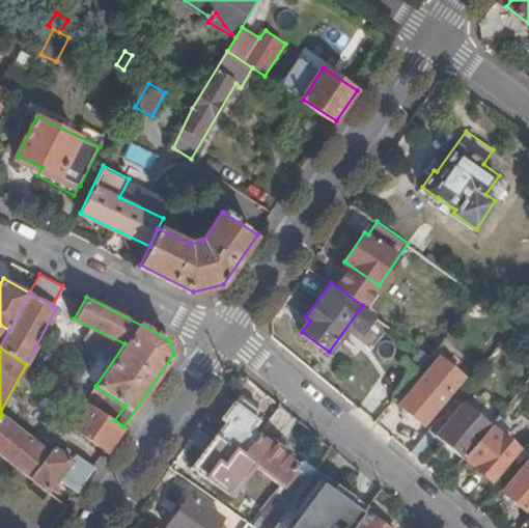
[(424,424),(461,380),(437,360),(400,404),(424,424)]
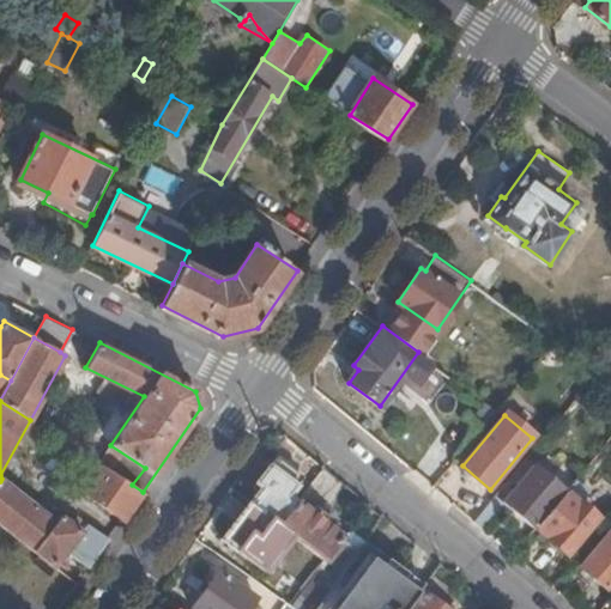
[(68,444),(92,461),(102,446),(79,431),(73,439),(68,437),(65,442),(68,444)]
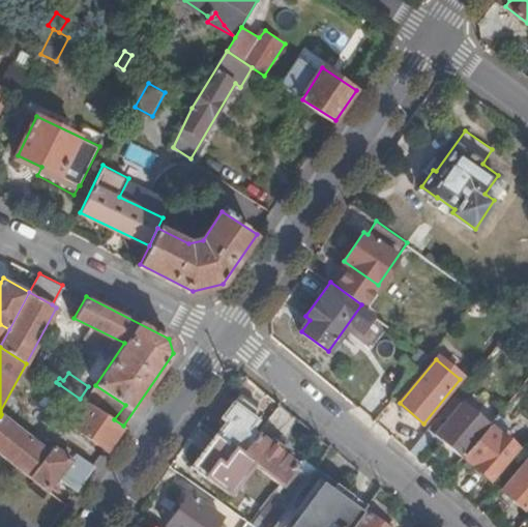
[(72,408),(80,399),(59,384),(57,389),(61,393),(58,399),(72,408)]
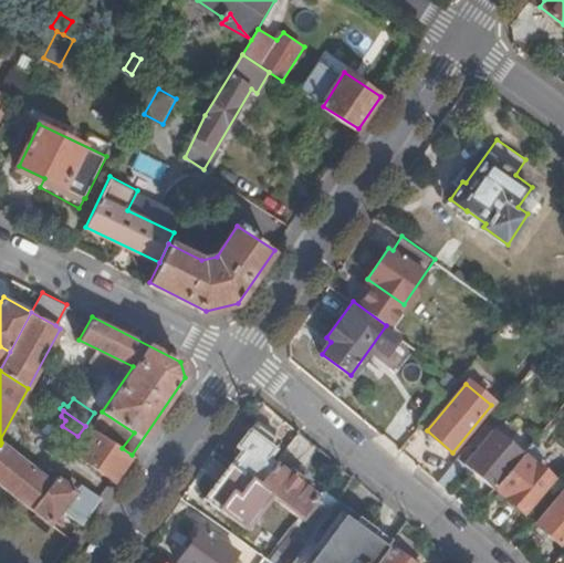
[(94,431),(107,439),(113,429),(100,421),(94,431)]
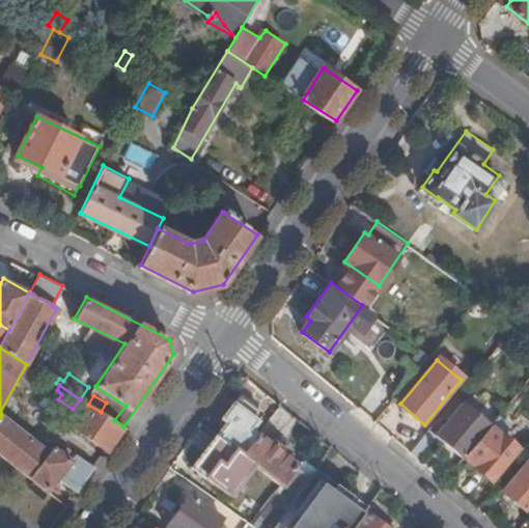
[(465,405),(477,414),(484,406),(473,396),(465,405)]
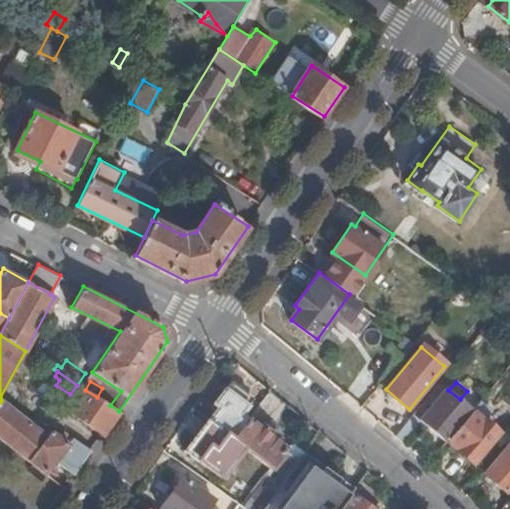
[(220,406),(210,418),(235,436),(249,418),(241,412),(247,404),(226,387),(215,402),(220,406)]
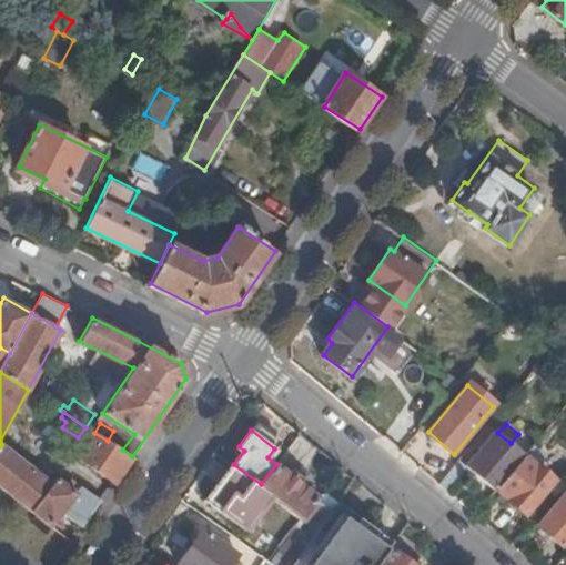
[(473,468),(497,488),(525,455),(511,443),(497,433),(496,432),(467,464),(460,458),(440,482),(453,493),(473,468)]
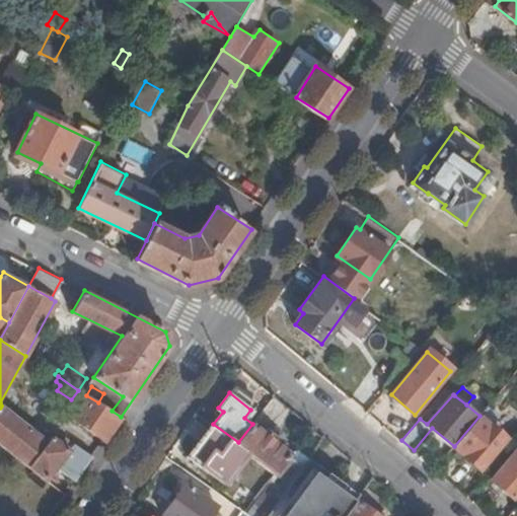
[(121,417),(112,411),(98,402),(86,395),(83,398),(72,416),(105,440),(121,417)]
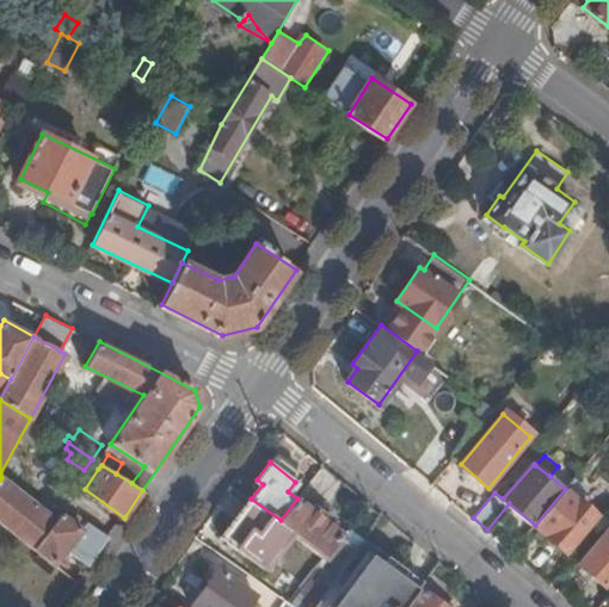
[(90,567),(110,537),(88,521),(84,528),(63,513),(57,520),(1,477),(0,479),(0,518),(42,552),(57,564),(68,550),(90,567)]
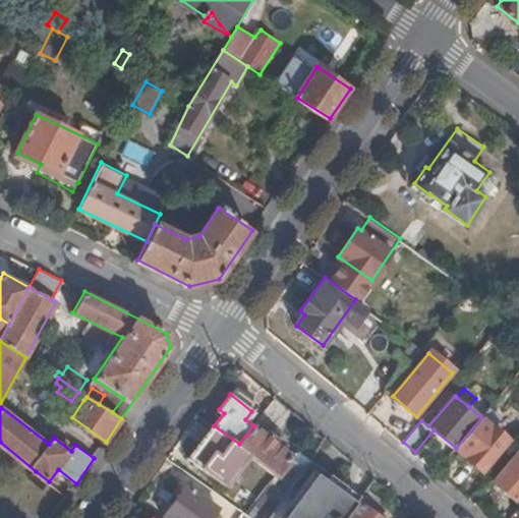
[(481,417),(456,448),(482,470),(509,440),(494,427),(500,418),(488,409),(481,417)]
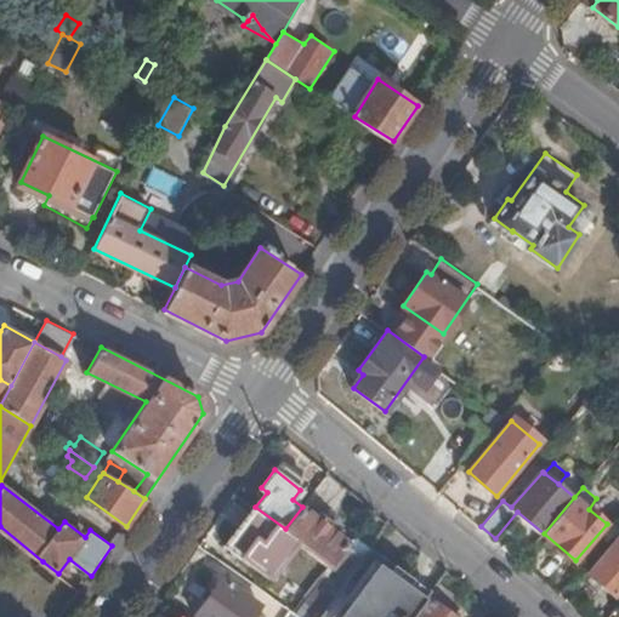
[(285,529),(255,507),(227,544),(271,577),(299,540),(285,529)]
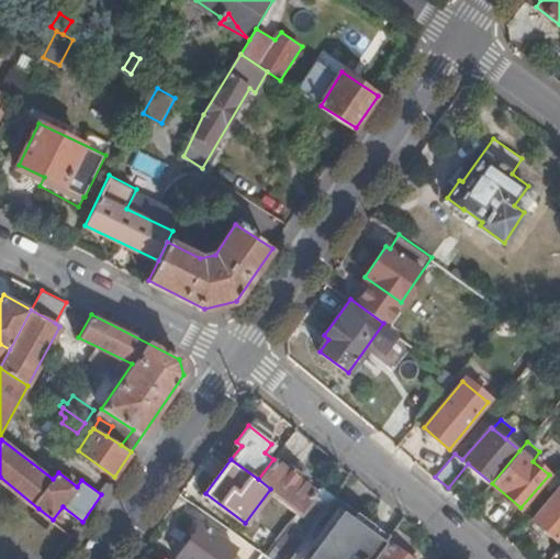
[(258,479),(270,489),(301,512),(316,492),(297,477),(301,471),(291,464),(287,469),(273,459),(258,479)]
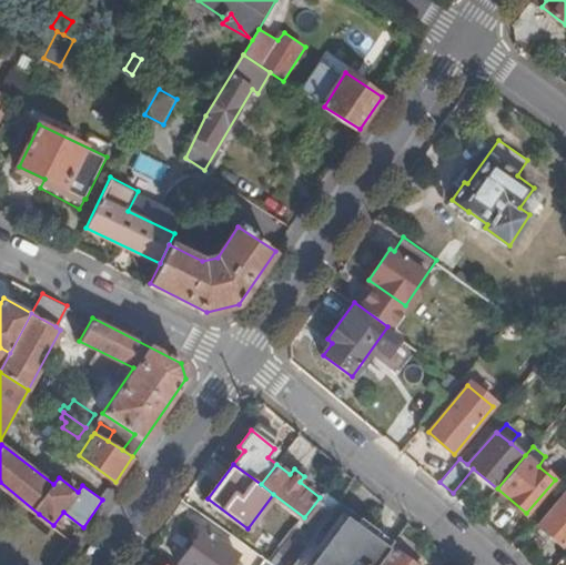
[(321,497),(335,508),(342,501),(357,477),(343,466),(321,497)]
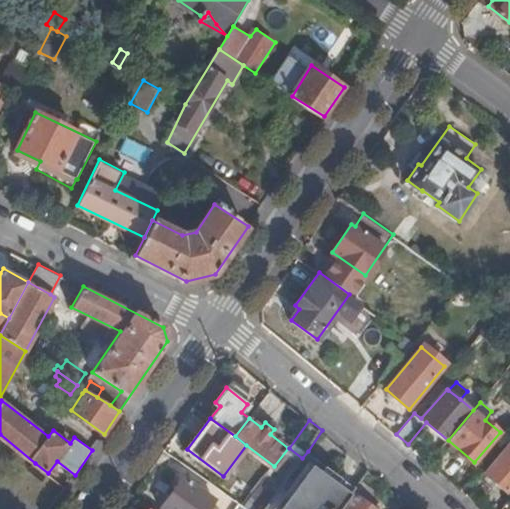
[(509,492),(509,445),(487,473),(509,492)]
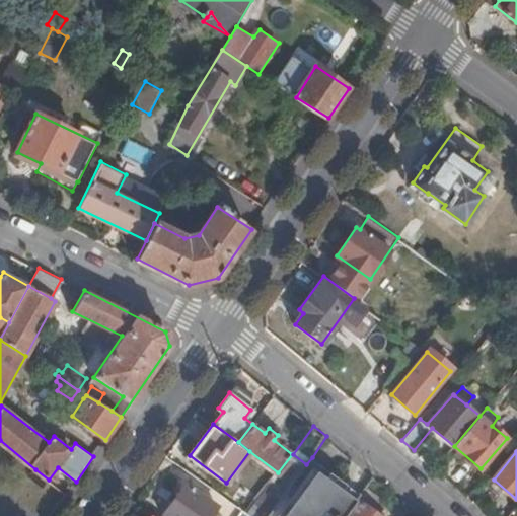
[(270,515),(306,464),(293,454),(292,454),(278,472),(270,483),(256,498),(246,511),(253,515),(270,515)]
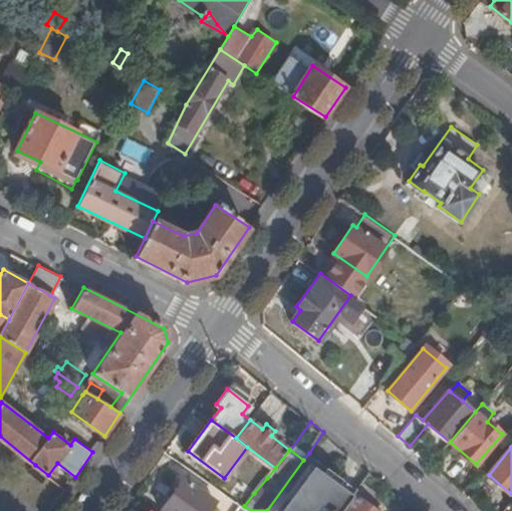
[(267,510),(341,510),(357,490),(309,453),(303,460),(267,510)]
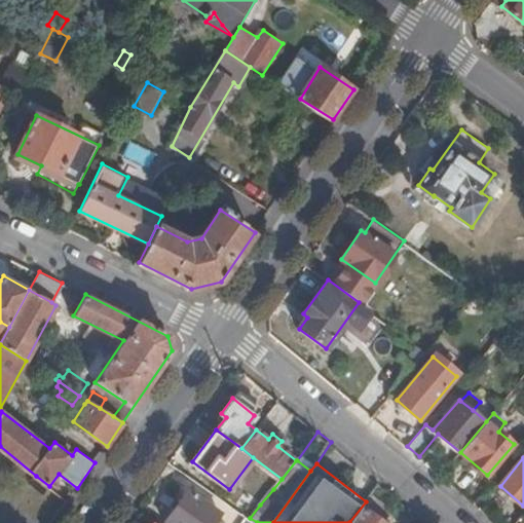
[(43,493),(49,486),(36,476),(30,483),(43,493)]
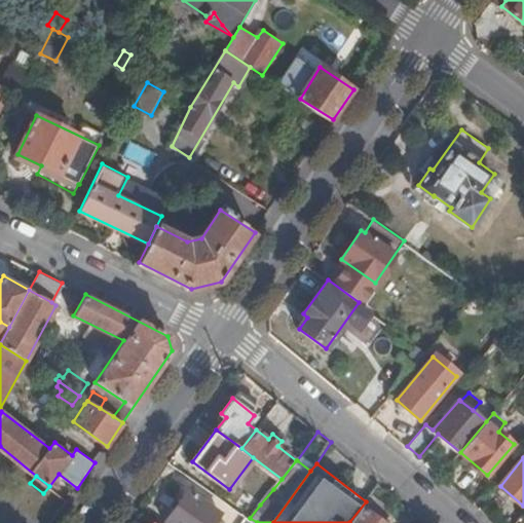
[(246,493),(260,505),(273,489),(259,477),(246,493)]
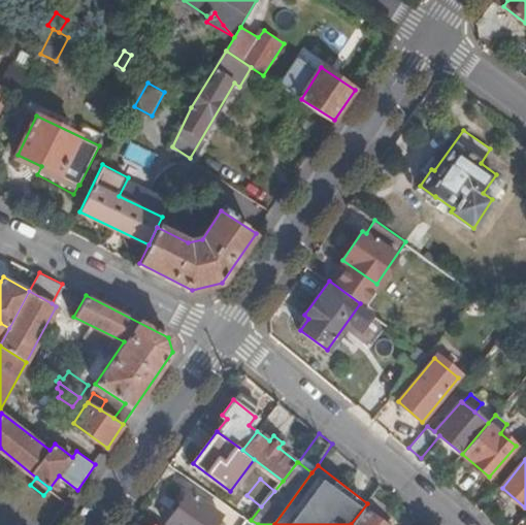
[(169,524),(216,524),(217,524),(214,522),(220,513),(189,491),(166,523),(169,524)]
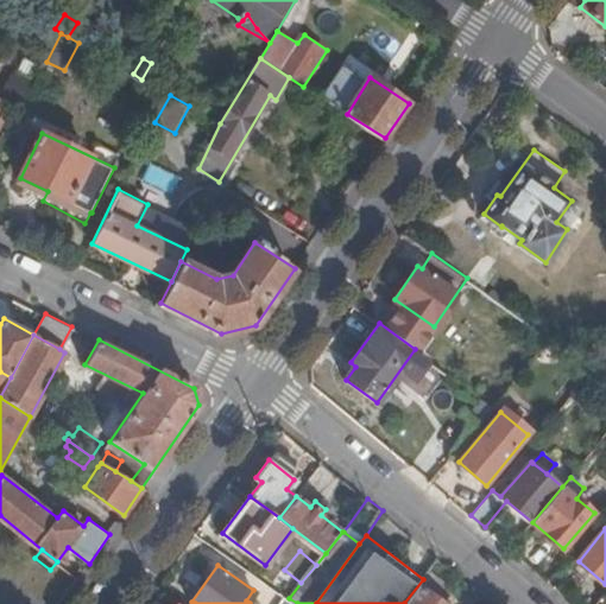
[(423,579),(404,603),(446,603),(443,603),(454,589),(429,570),(423,579)]
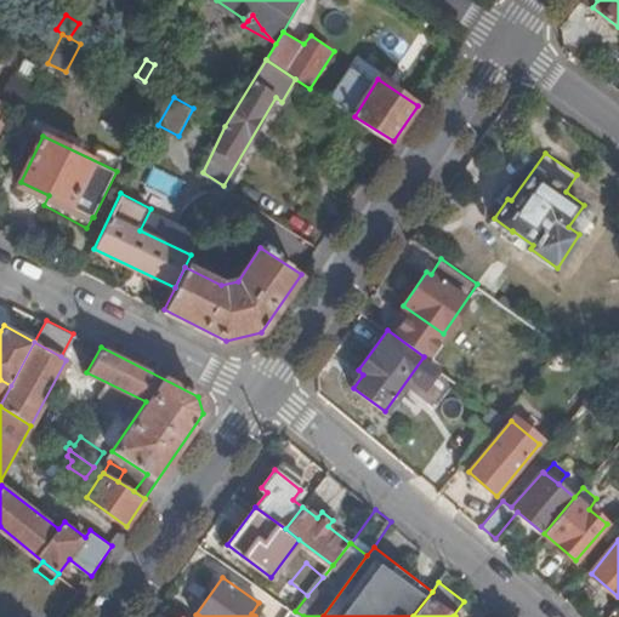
[(251,613),(255,616),(262,605),(259,603),(251,613)]
